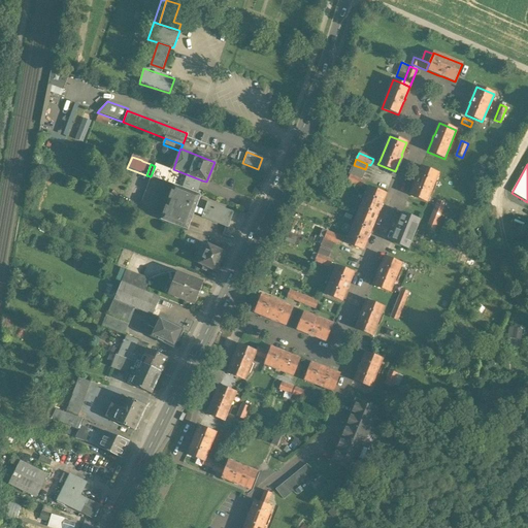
[(172,171),(155,165),(155,166),(151,176),(162,182),(173,186),(192,193),(193,190),(196,182),(201,183),(202,180),(173,169),(172,171)]
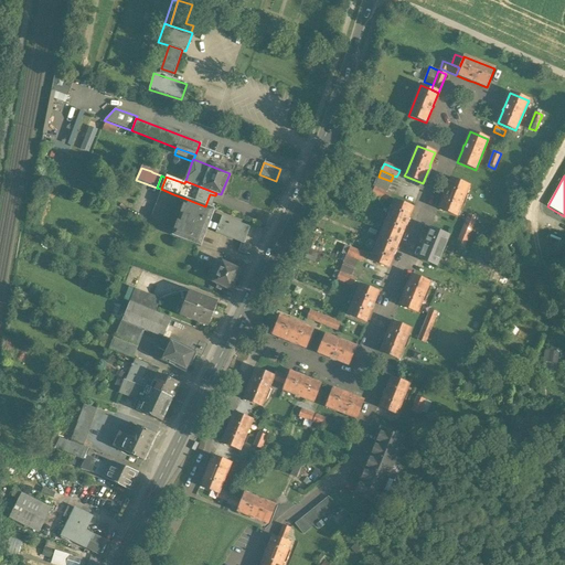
[(391,181),(379,177),(374,188),(386,193),(391,181)]
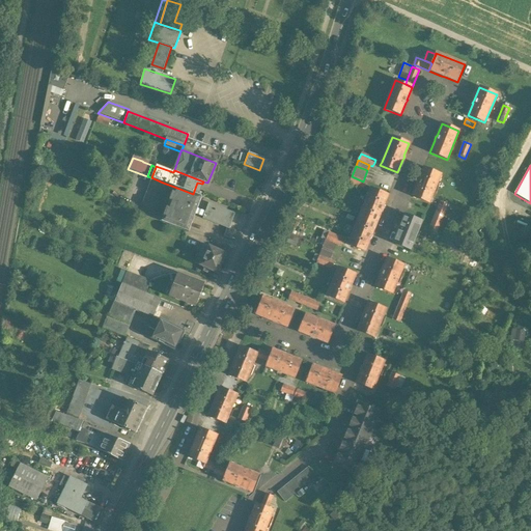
[(423,168),(418,180),(418,179),(416,184),(417,184),(412,196),(428,203),(441,174),(423,168)]
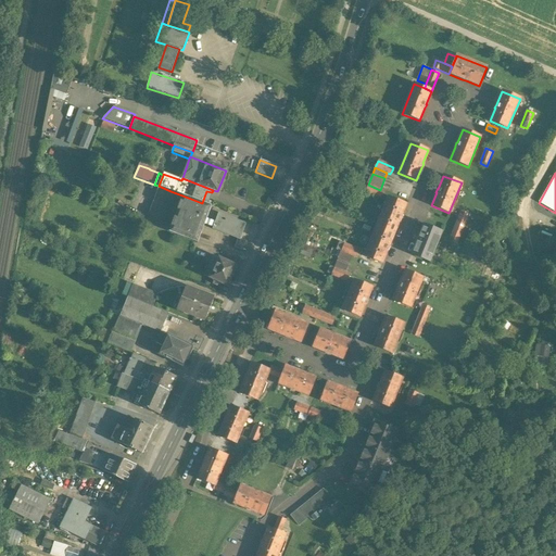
[(380,190),(368,185),(365,192),(380,199),(383,191),(380,190)]
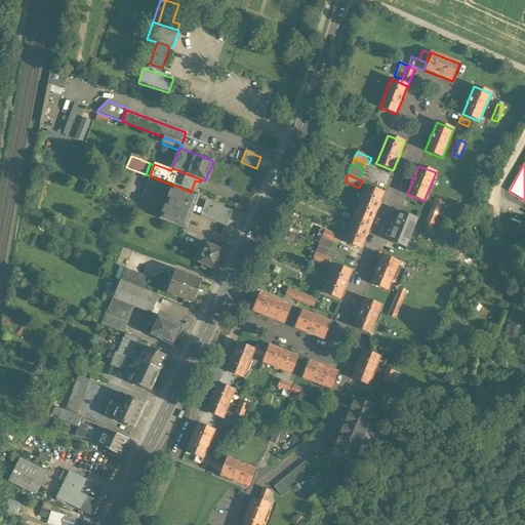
[(172,185),(159,219),(187,230),(199,195),(191,192),(172,185)]
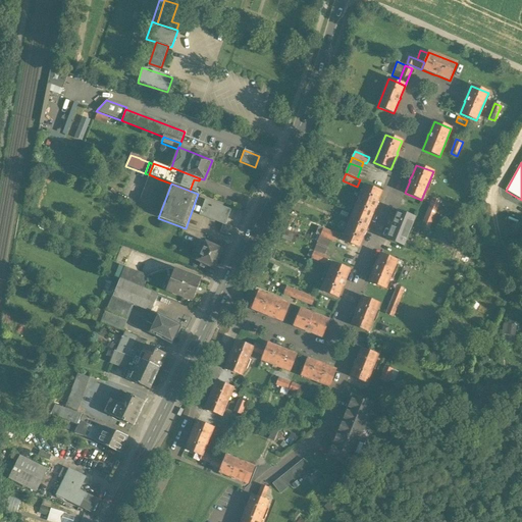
[(381,192),(364,186),(353,213),(370,219),(374,208),(375,208),(376,204),(381,192)]
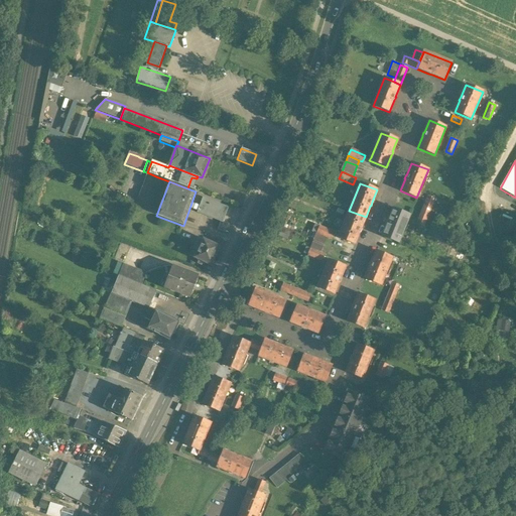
[(428,197),(422,210),(429,213),(434,199),(428,197)]
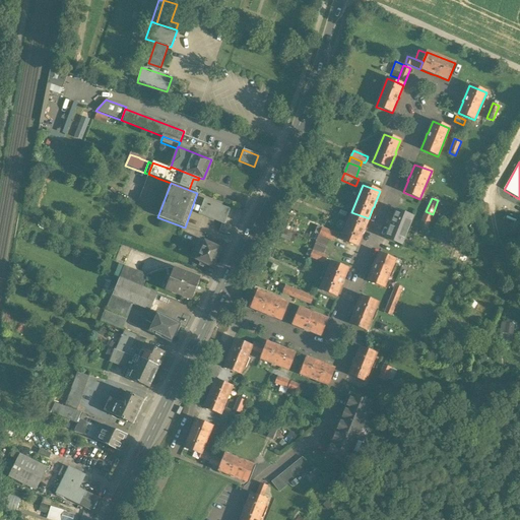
[(199,200),(195,211),(201,213),(205,202),(199,200)]
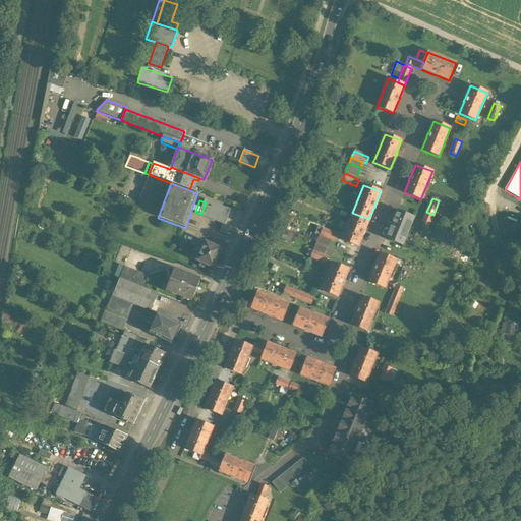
[(228,211),(206,203),(201,214),(224,223),(228,211)]
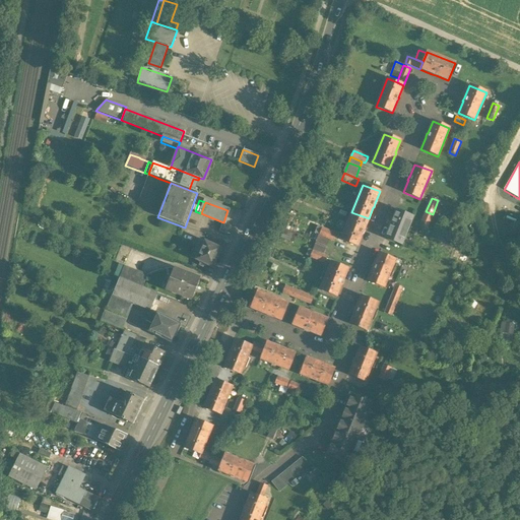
[(396,210),(391,222),(390,222),(389,225),(385,238),(401,245),(412,217),(396,210)]
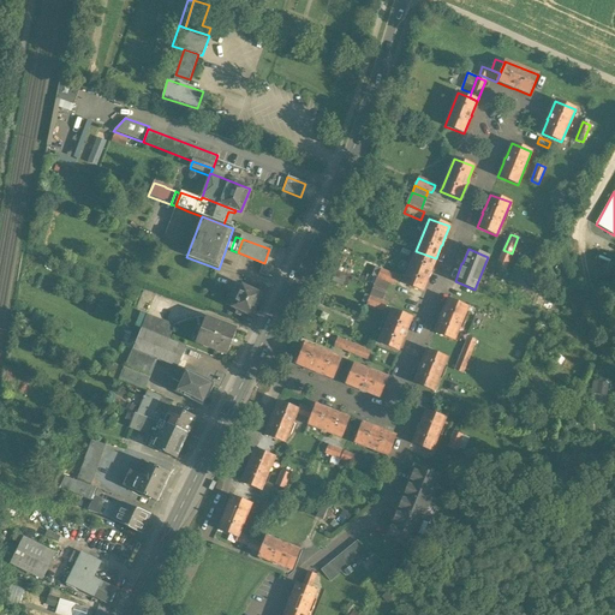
[(512,254),(503,250),(496,267),(505,270),(512,254)]
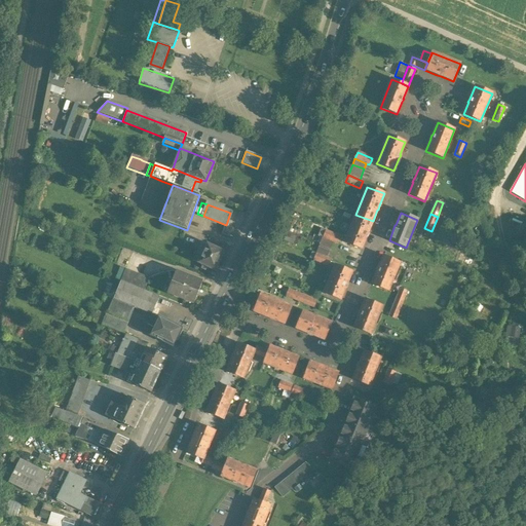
[(355,215),(344,242),(361,250),(366,237),(367,237),(368,233),(373,221),(355,215)]
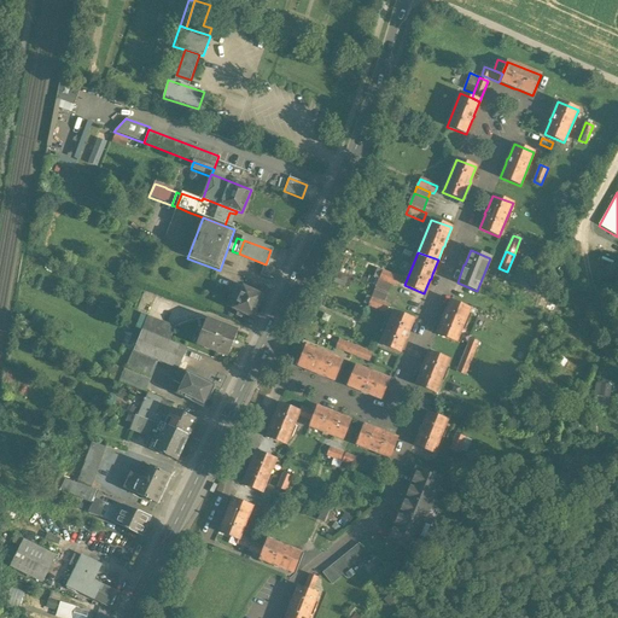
[(400,279),(382,272),(379,279),(396,286),(400,279)]
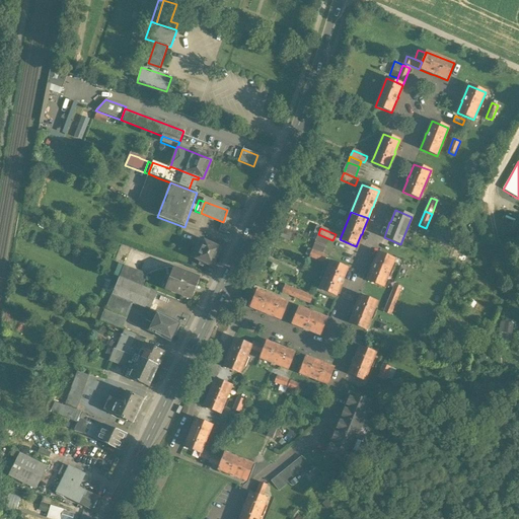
[(290,233),(283,230),(280,237),(287,240),(290,233)]
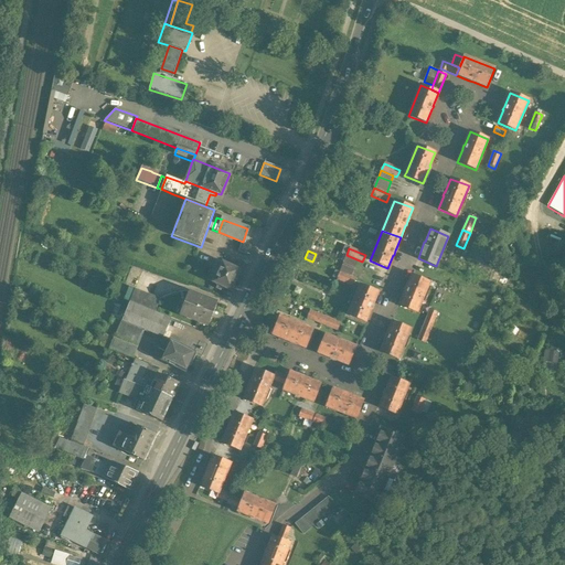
[(358,260),(347,256),(344,262),(355,266),(358,260)]
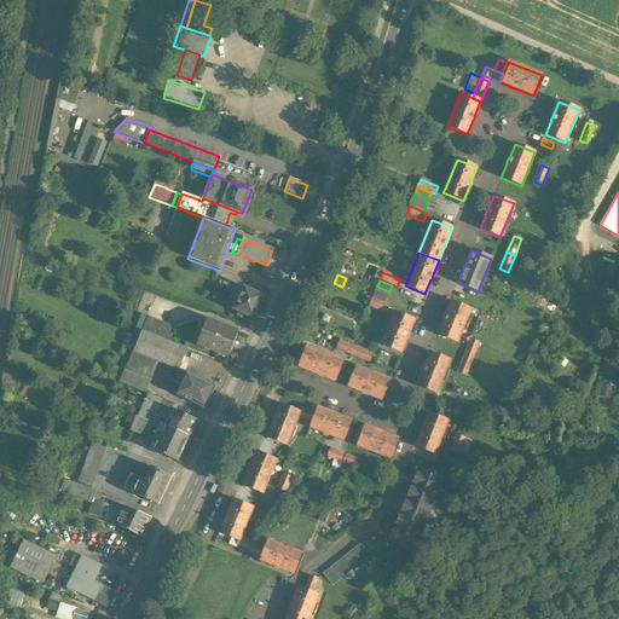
[(377,287),(372,299),(385,304),(389,291),(377,287)]
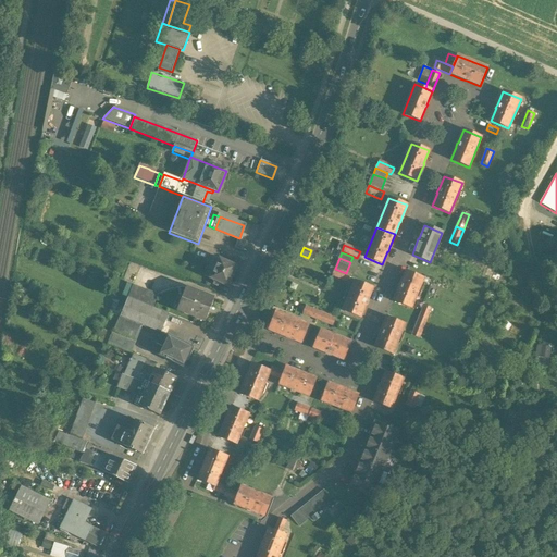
[(236,267),(219,259),(214,267),(211,265),(209,271),(208,270),(205,276),(214,281),(213,285),(217,286),(219,283),(227,286),(236,267)]
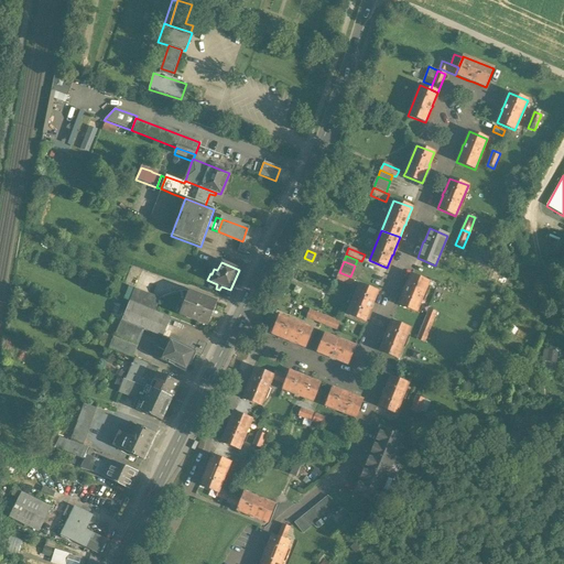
[(355,279),(338,272),(336,279),(351,285),(355,279)]
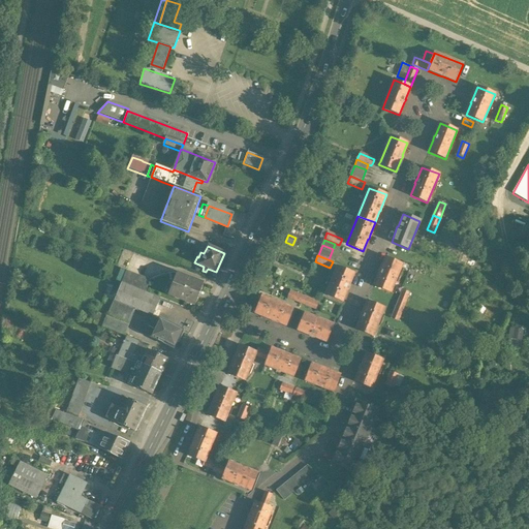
[(402,265),(385,257),(380,270),(379,270),(378,273),(378,274),(373,286),(391,292),(402,265)]
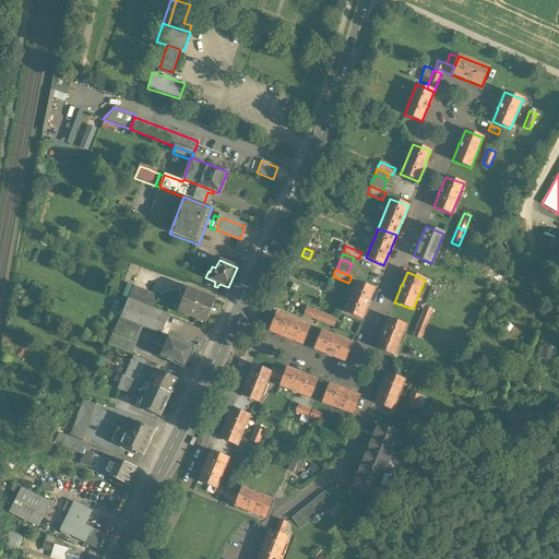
[(373,289),(356,282),(344,312),(361,319),(367,306),(368,306),(369,302),(368,302),(373,289)]
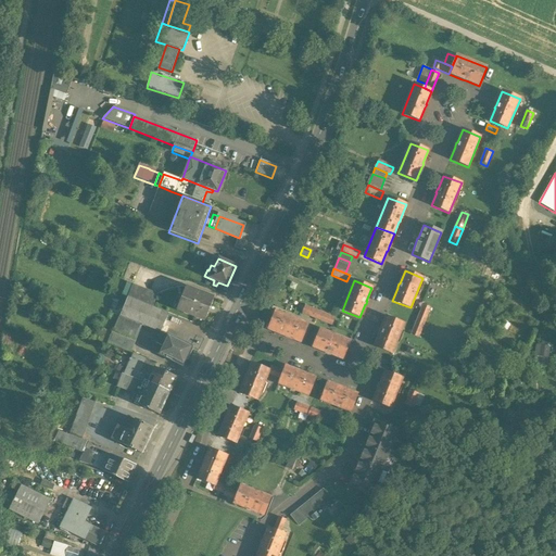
[(158,294),(133,285),(127,298),(152,307),(158,294)]
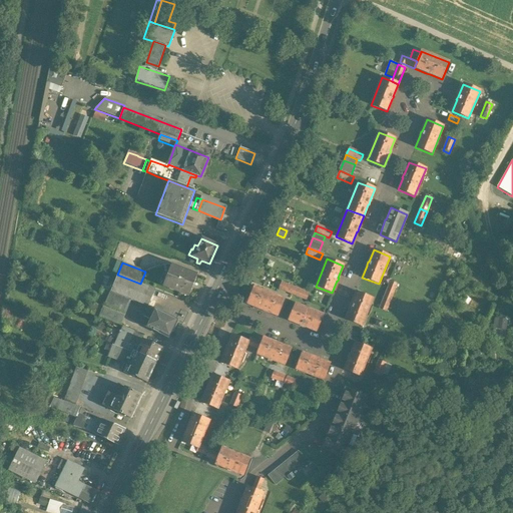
[(197,275),(170,266),(162,286),(189,296),(197,275)]
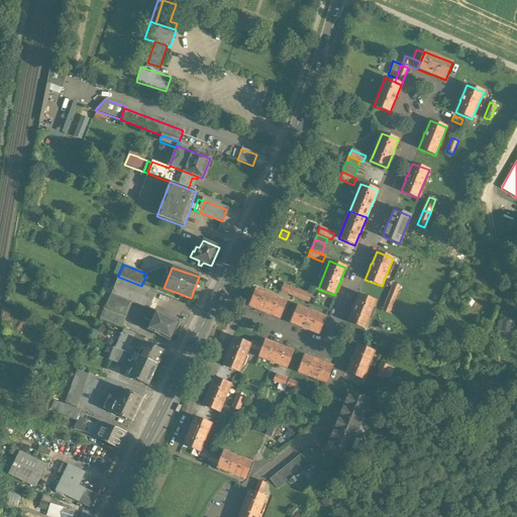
[(156,292),(118,277),(112,294),(136,304),(149,309),(156,292)]
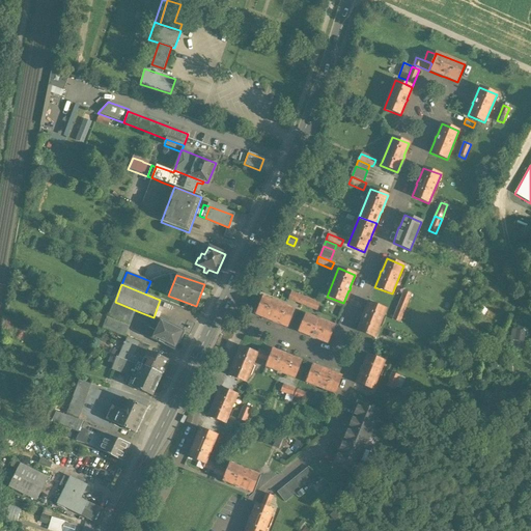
[(411,294),(404,291),(398,305),(406,308),(411,294)]
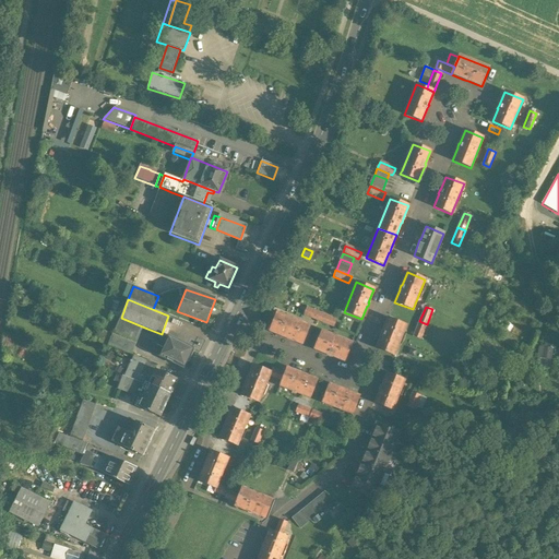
[(321,313),(306,308),(304,314),(319,321),(321,313)]
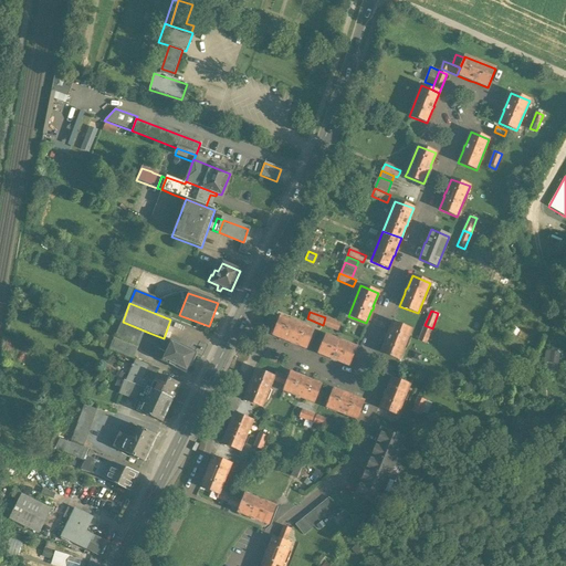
[(313,331),(280,317),(278,322),(274,321),(272,327),(275,328),(272,336),(306,349),(310,341),(312,337),(311,337),(313,331)]
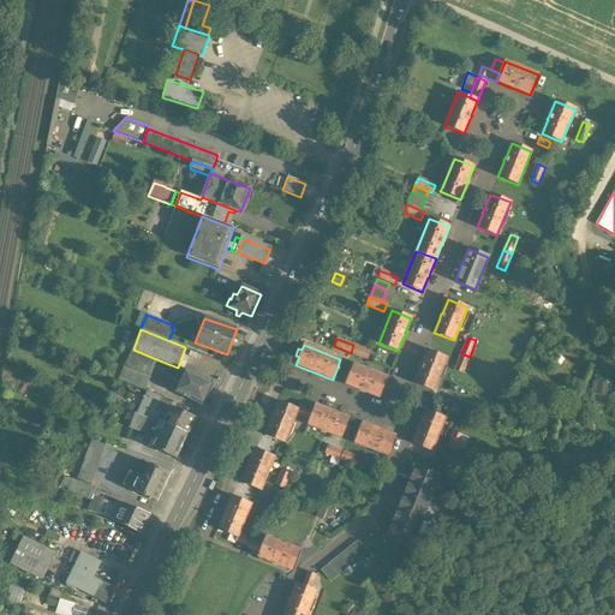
[(370,352),(353,345),(351,353),(368,359),(370,352)]
